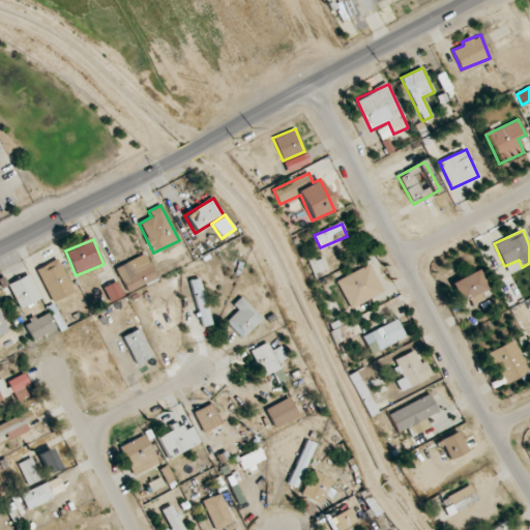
[(36,269),(53,302),(74,292),(57,259),(36,269)]
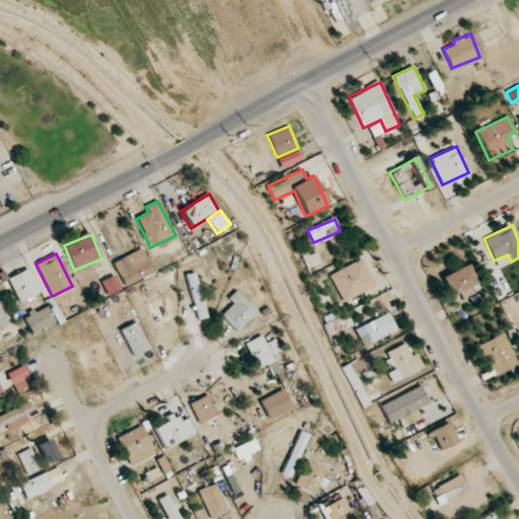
[(127,256),(114,263),(125,286),(153,272),(145,254),(130,263),(127,256)]
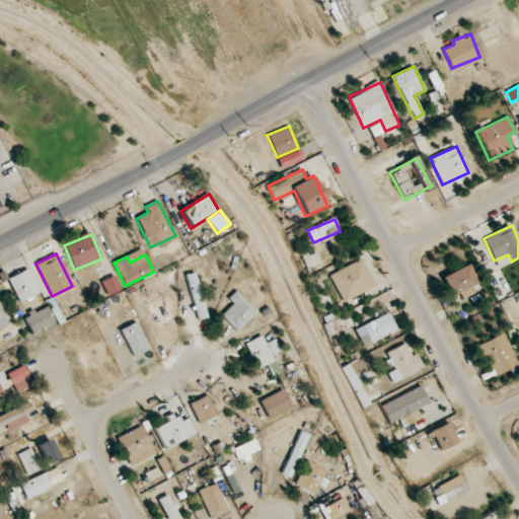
[(328,276),(344,303),(375,286),(361,258),(328,276)]
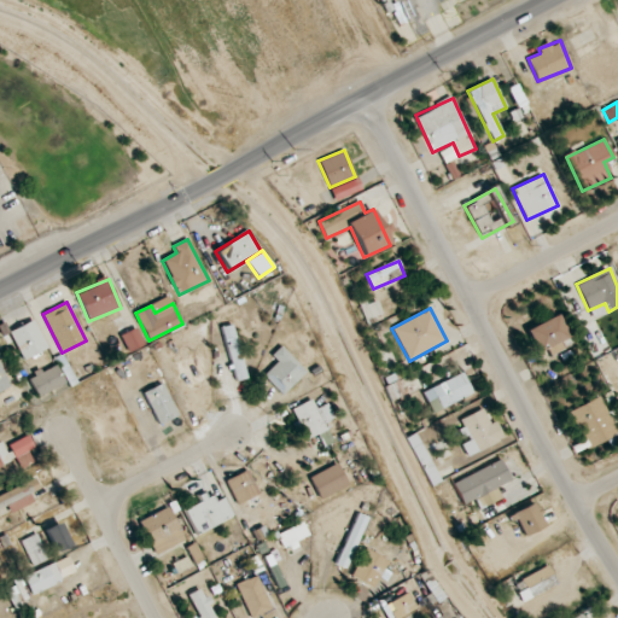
[(563,350),(559,340),(567,337),(558,314),(526,330),(536,353),(546,348),(551,356),(563,350)]
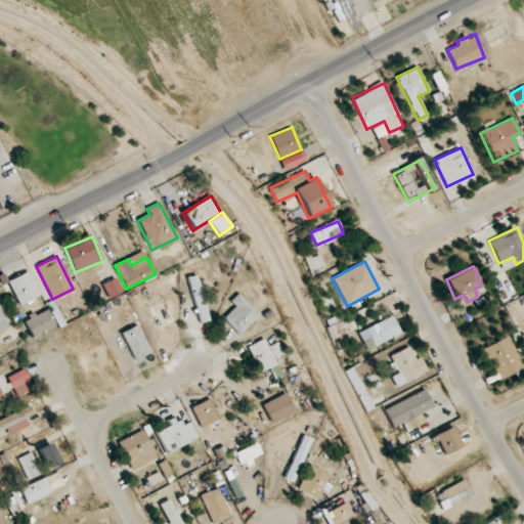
[(7,281),(18,305),(40,296),(29,271),(7,281)]
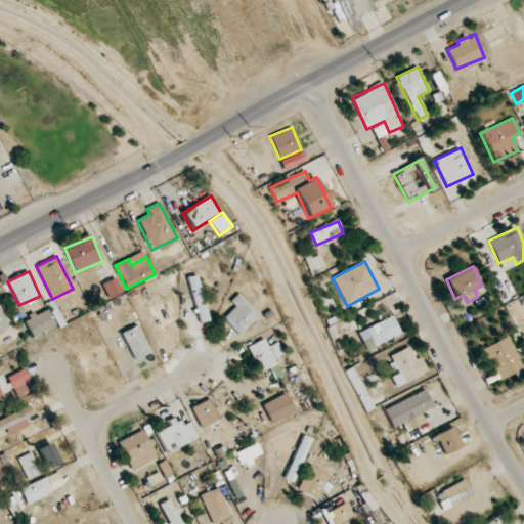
[(187,278),(200,323),(209,320),(195,275),(187,278)]
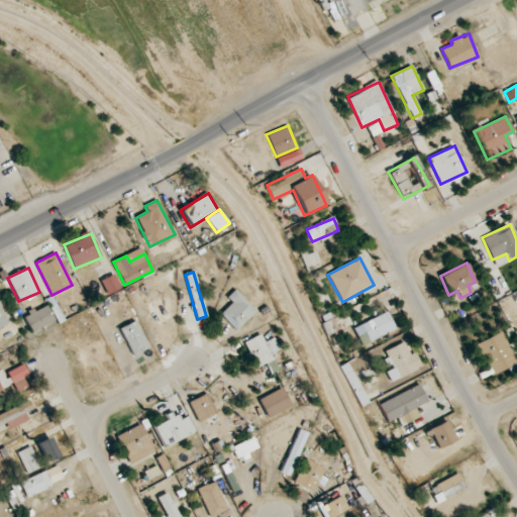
[(101,281),(107,295),(120,289),(113,275),(101,281)]
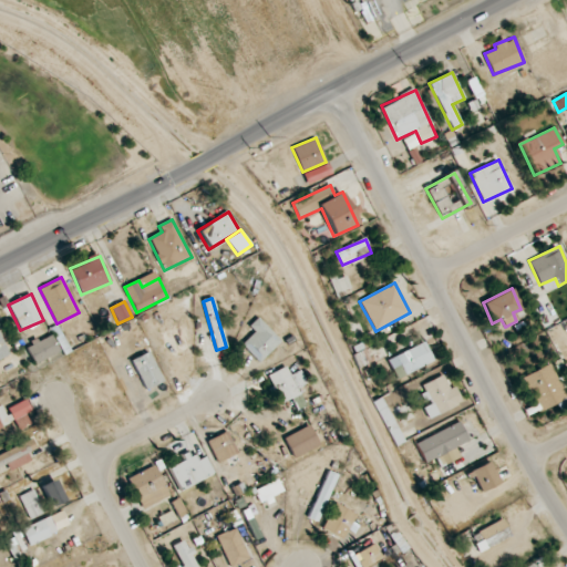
[(281,341),(258,317),(248,326),(255,332),(241,344),(258,362),(281,341)]
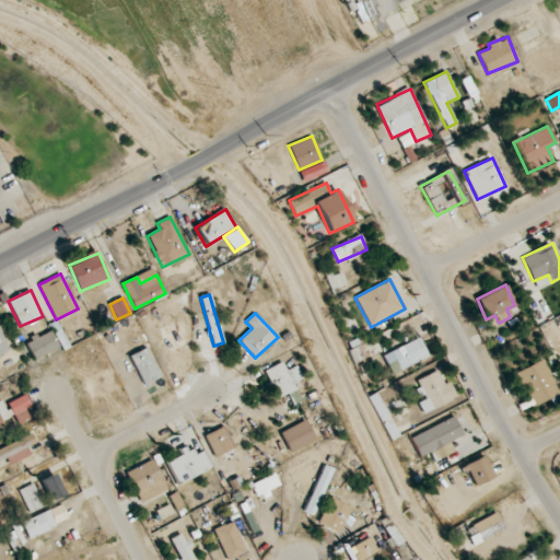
[(0,354),(9,352),(0,329),(0,354)]
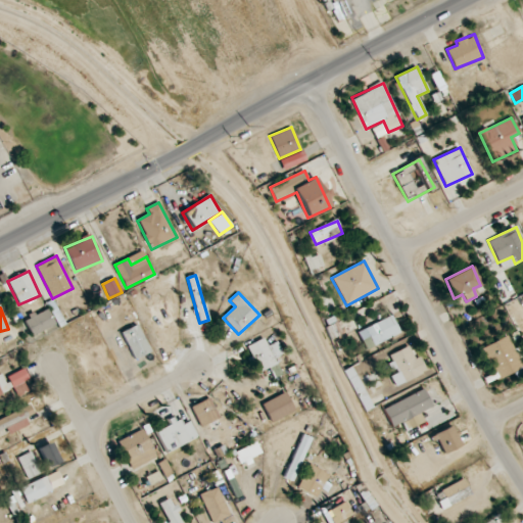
[(32,336),(55,325),(47,308),(24,320),(32,336)]
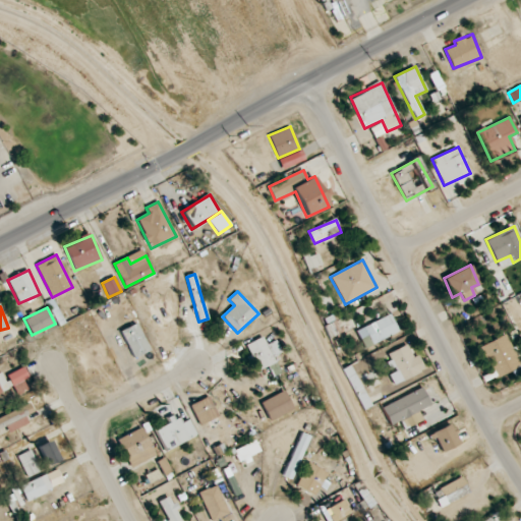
[(363,348),(399,334),(391,314),(356,330),(363,348)]
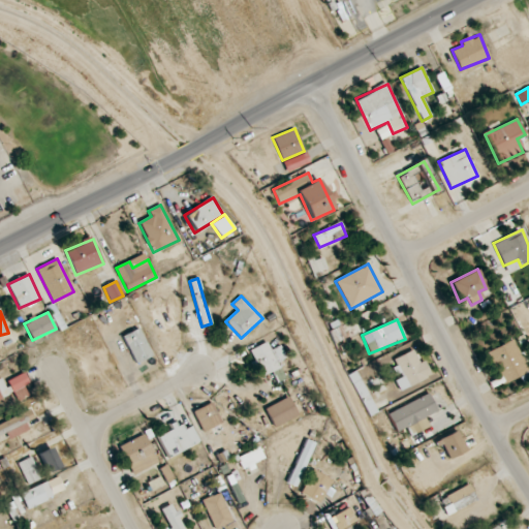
[(122,336),(135,364),(152,356),(138,329),(122,336)]
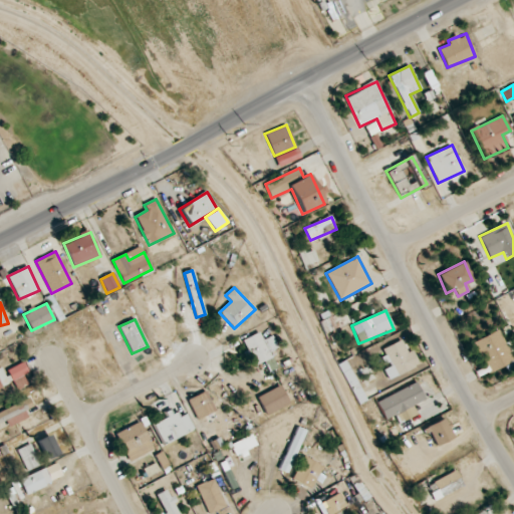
[(513,360),(499,329),(473,341),(488,372),(513,360)]
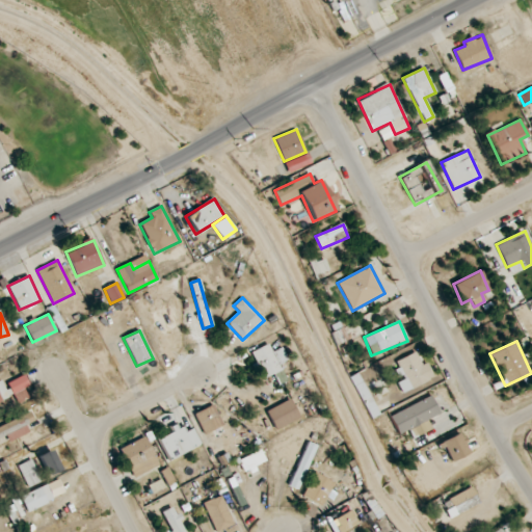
[(281,348),(272,352),(268,344),(251,352),(264,378),(289,366),(281,348)]
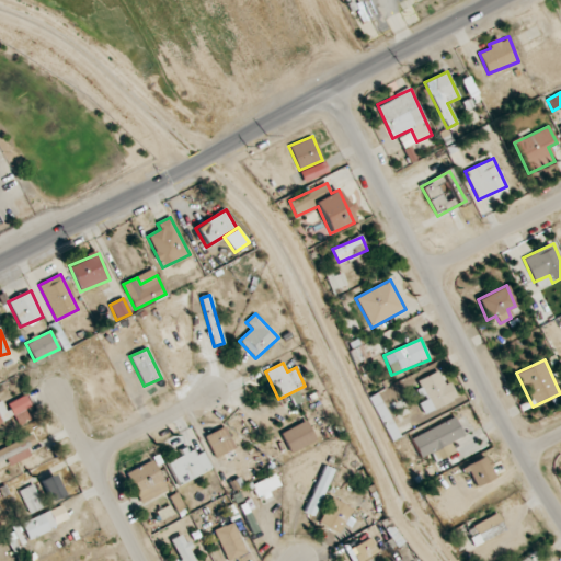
[(424,414),(457,399),(449,381),(444,385),(437,371),(418,380),(426,400),(419,403),(424,414)]
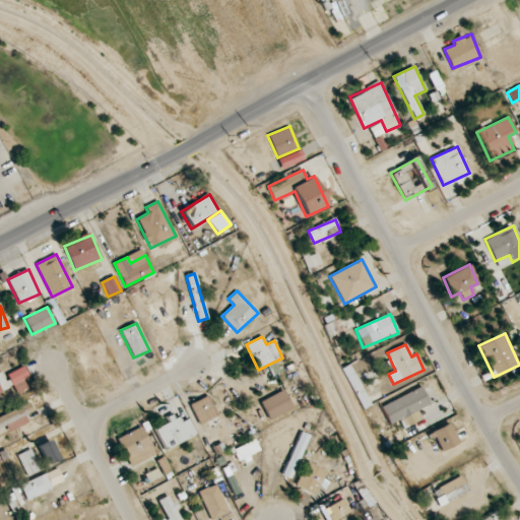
[(7,375),(17,394),(28,389),(23,380),(28,377),(23,366),(7,375)]
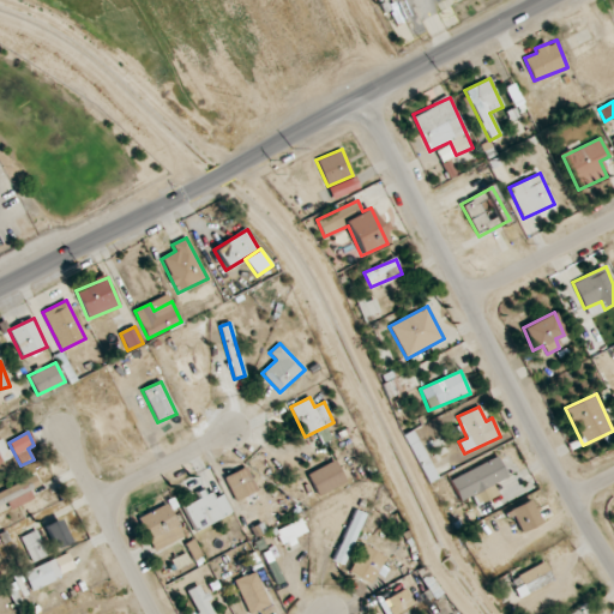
[(0,464),(12,459),(2,437),(0,438),(0,464)]
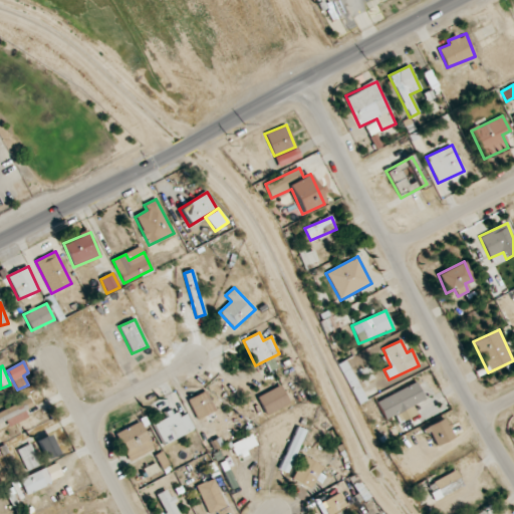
[(376,401),(386,420),(400,414),(403,421),(415,415),(411,406),(425,401),(417,383),(376,401)]
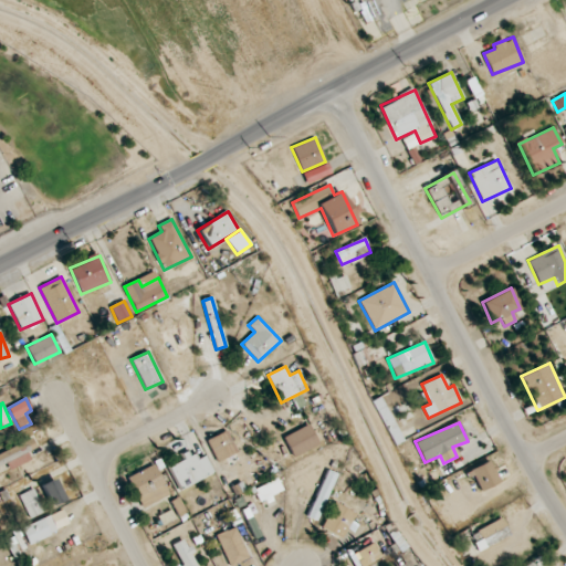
[(293,458),(318,444),(308,425),(283,438),(293,458)]
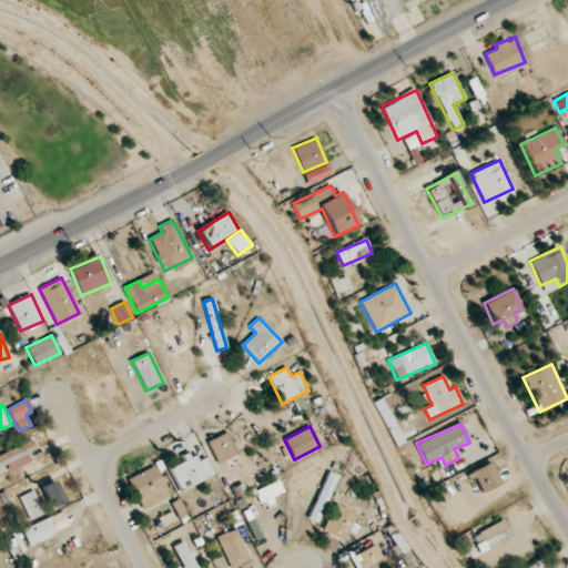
[(237,454),(226,432),(208,442),(219,464),(237,454)]
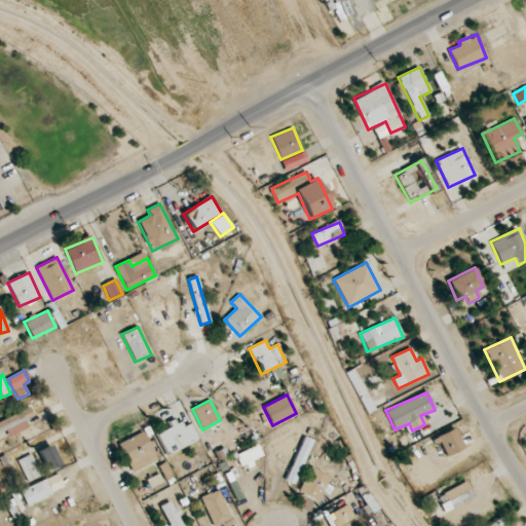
[(0,434),(6,431),(8,437),(29,427),(25,420),(34,416),(30,407),(0,420),(0,434)]
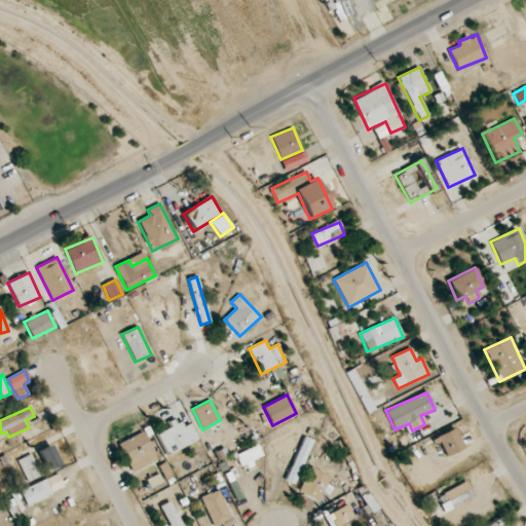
[(156,431),(167,455),(198,441),(190,423),(184,426),(181,420),(156,431)]
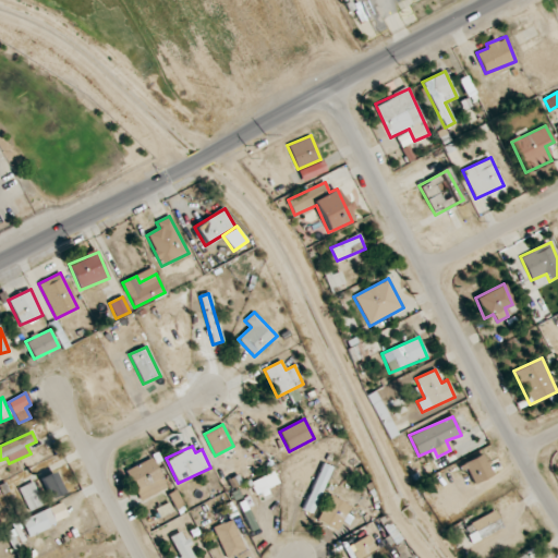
[(473,485),(493,475),(482,455),(462,464),(473,485)]
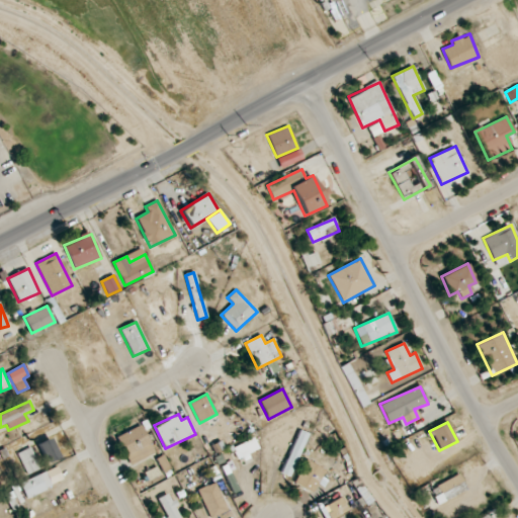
[(153,455),(144,426),(118,434),(128,463),(153,455)]
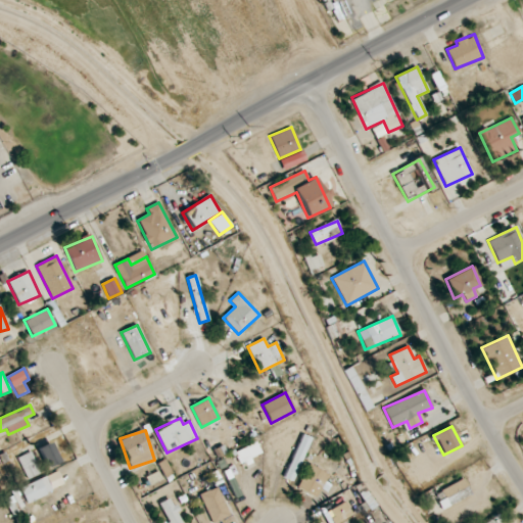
[(285,478),(294,482),(311,437),(301,434),(285,478)]
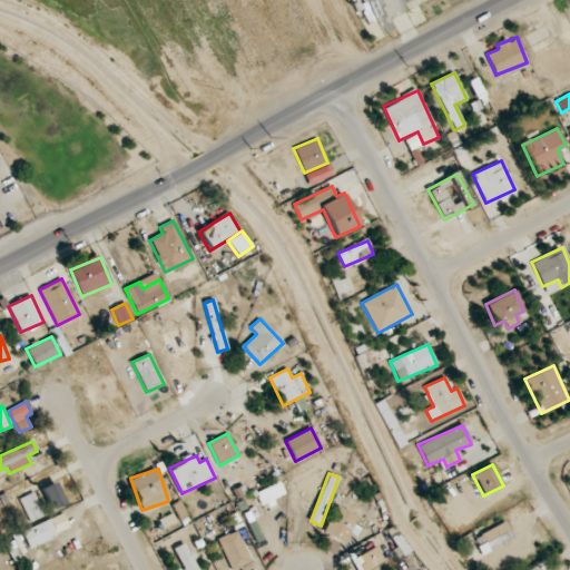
[(51,510),(66,503),(56,482),(41,489),(51,510)]
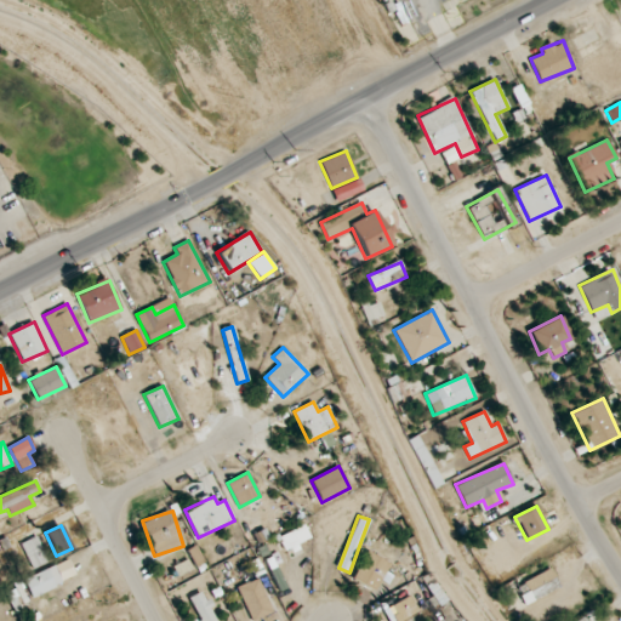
[(279,536),(285,551),(311,540),(305,525),(279,536)]
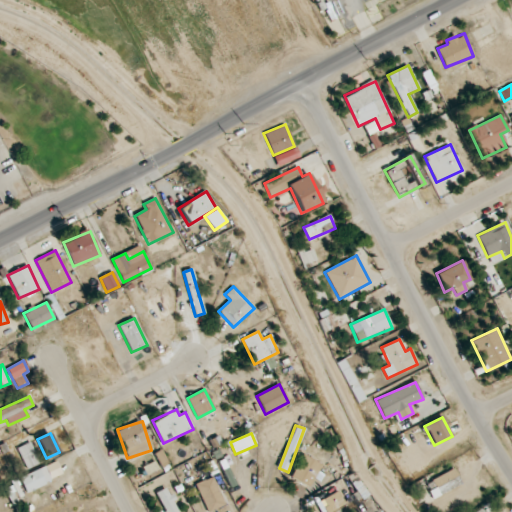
[(26,469),(40,463),(30,442),(16,449),(26,469)]
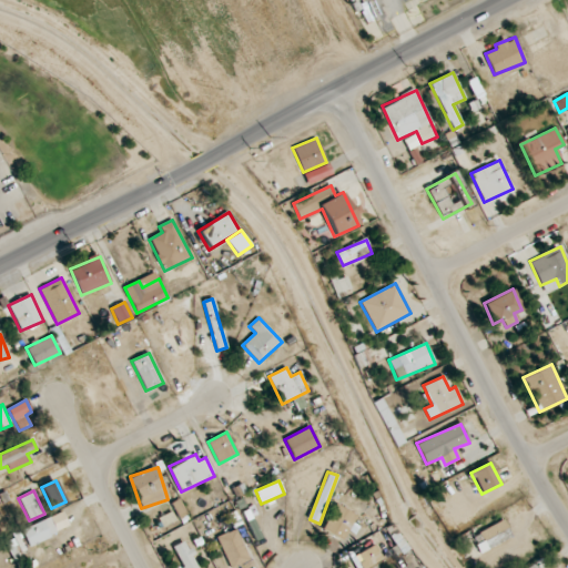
[(356,515),(336,504),(322,530),(343,540),(356,515)]
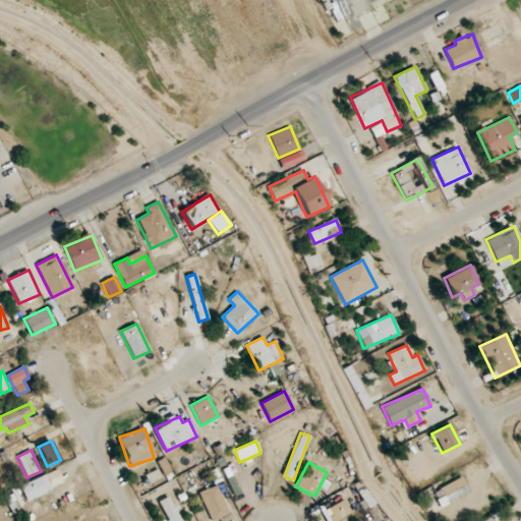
[(19,485),(25,501),(64,484),(58,470),(19,485)]
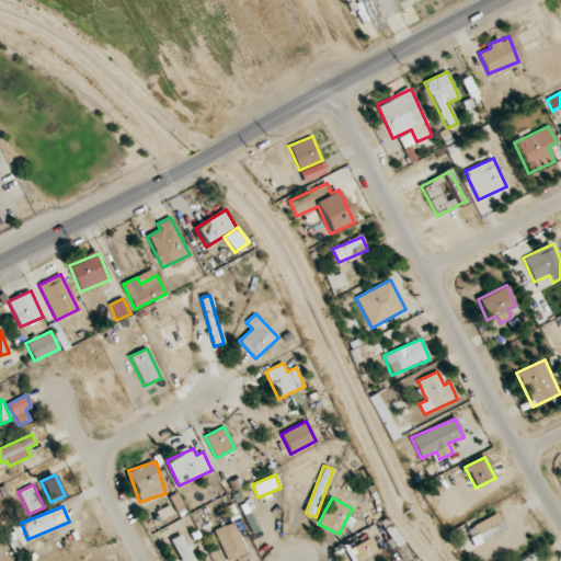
[(472,545),(505,533),(499,515),(466,527),(472,545)]
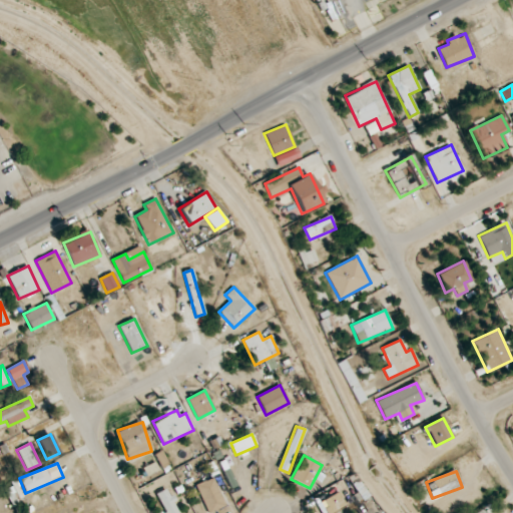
[(195,485),(206,512),(207,512),(225,506),(212,478),(195,485)]
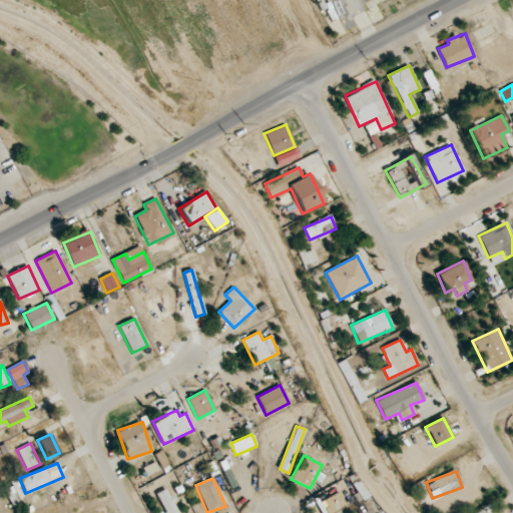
[(155,494),(165,512),(164,512),(179,512),(166,488),(155,494)]
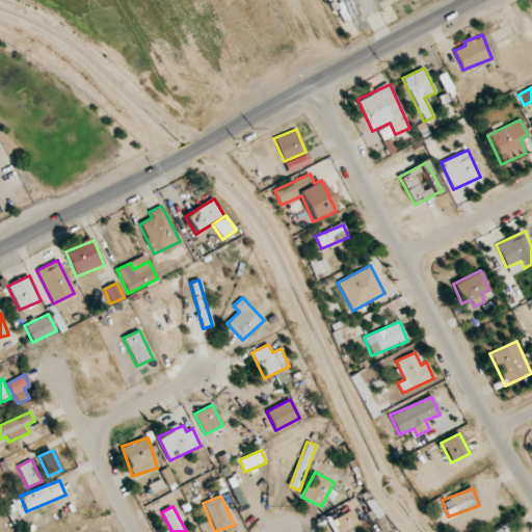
[(336,517),(339,526),(336,527),(337,531),(343,531),(358,526),(353,510),(336,517)]
